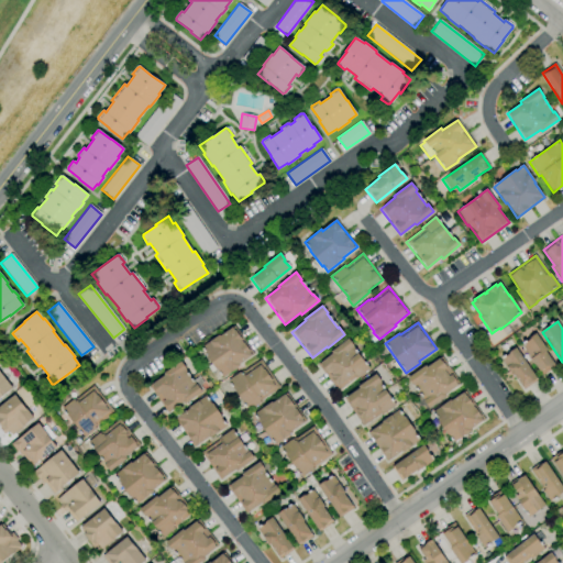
[(223,377),(217,370),(217,371),(207,356),(207,355),(201,348),(219,335),(220,337),(234,327),(253,354),(239,364),(240,365),(223,377)]
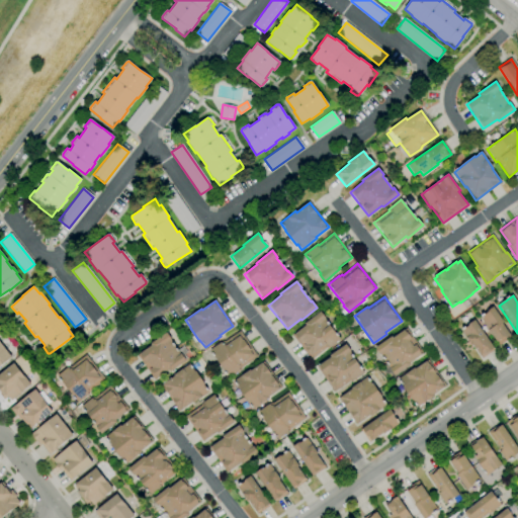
[(500,345),(480,318),(488,313),(487,312),(493,308),(504,323),(502,324),(511,337),(500,345)]
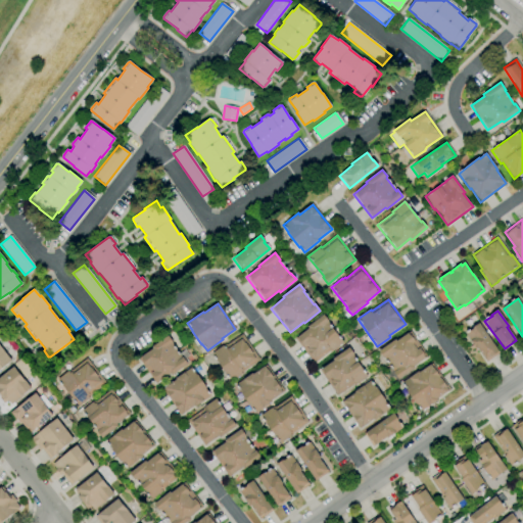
[(314,364),(295,339),(308,329),(307,327),(324,315),(329,322),(328,323),(343,342),(332,351),(331,349),(314,364)]
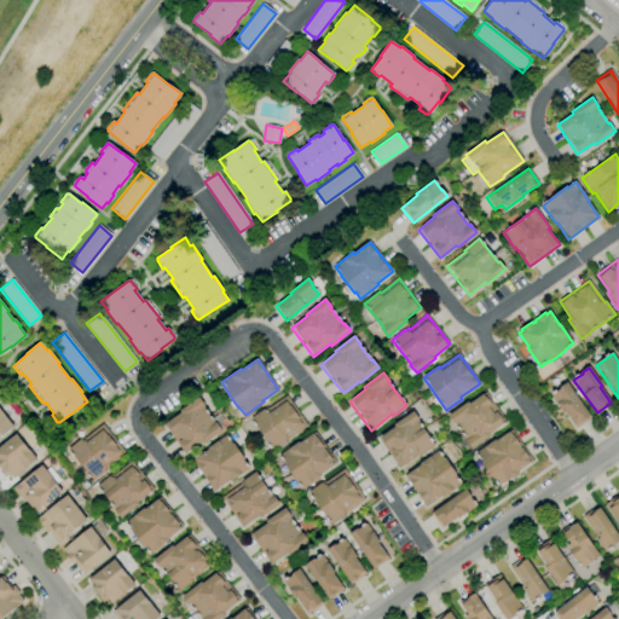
[(576,428),(565,412),(563,414),(551,395),(560,389),(560,388),(567,383),(591,417),(576,428)]
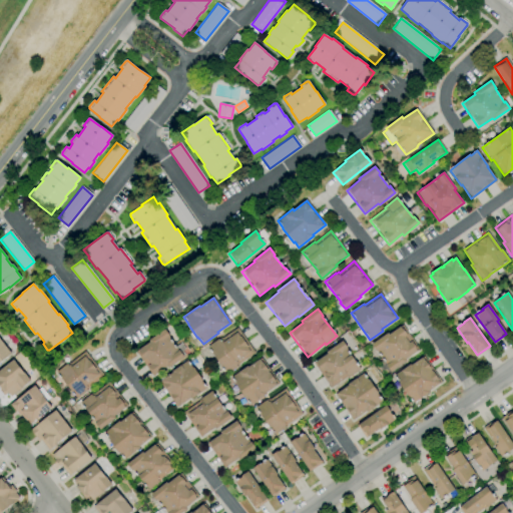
[(391,372),(386,365),(387,365),(377,351),(372,345),(388,333),(389,335),(403,325),(420,350),(406,360),(407,361),(391,372)]
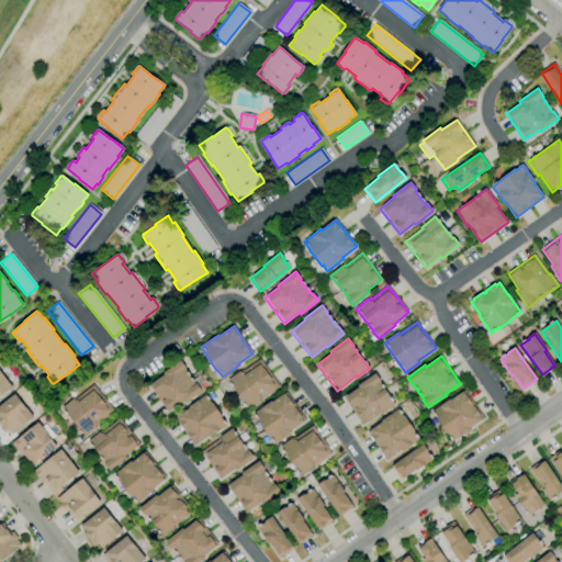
[(248,411),(227,380),(242,370),(244,371),(260,359),(279,386),(261,398),(262,401),(248,411)]
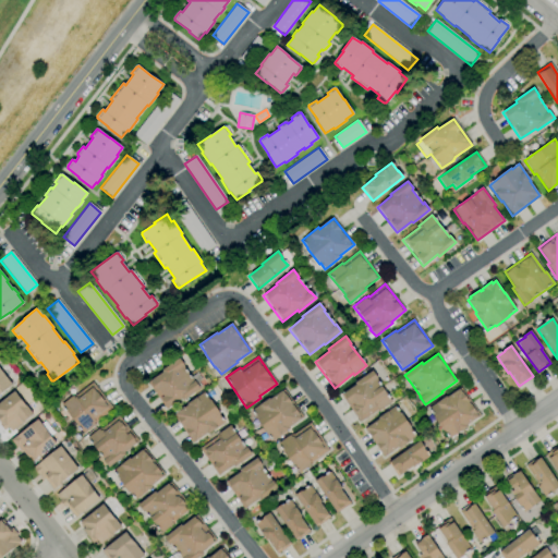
[(166,409),(147,383),(162,372),(162,371),(180,359),(184,365),(183,366),(194,383),(195,381),(201,388),(182,401),(181,399),(166,409)]
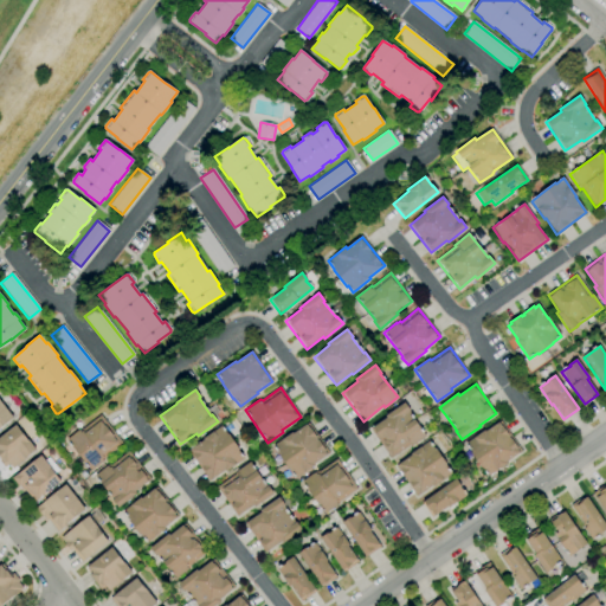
[(0,429),(0,400),(14,418),(0,429)]
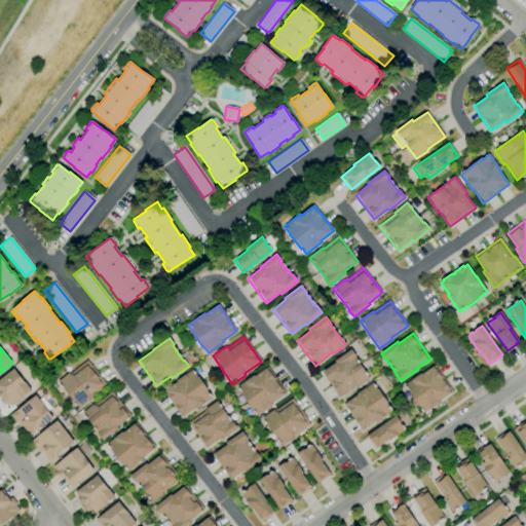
[(339,398),(322,373),(335,363),(334,362),(351,349),(357,357),(355,358),(370,378),(359,386),(358,385),(339,398)]
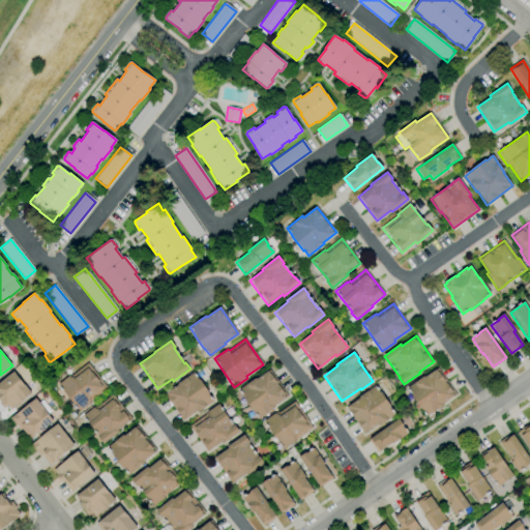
[(80,412),(58,385),(71,375),(72,376),(88,363),(108,388),(90,403),(80,412)]
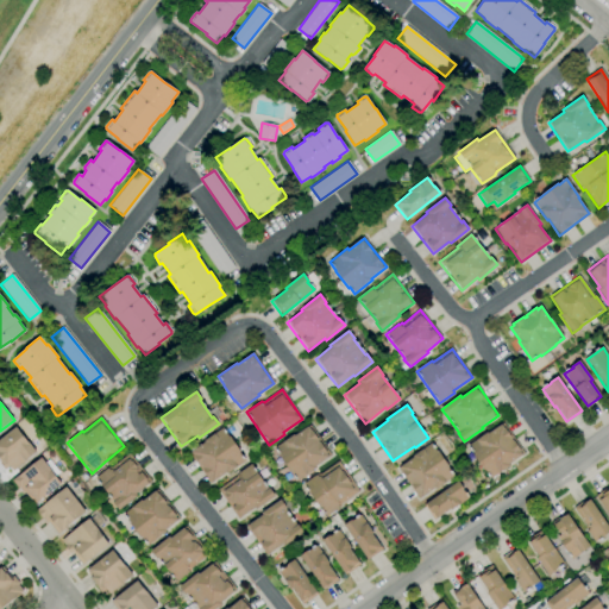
[(490,479),(468,446),(487,433),(488,434),(503,424),(525,453),(509,464),(509,466),(490,479)]
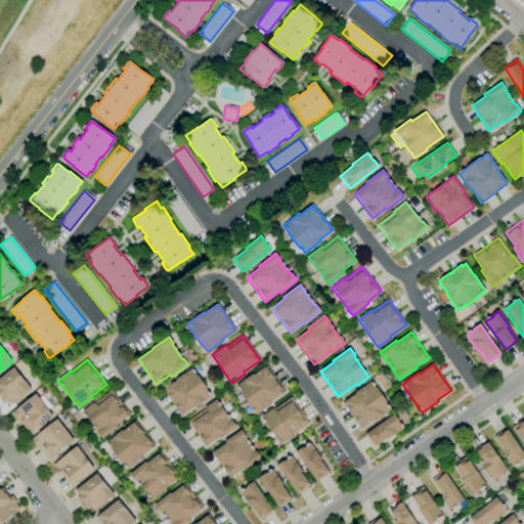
[(256,415),(235,386),(253,375),(253,376),(267,365),(285,392),(271,401),(272,402),(256,415)]
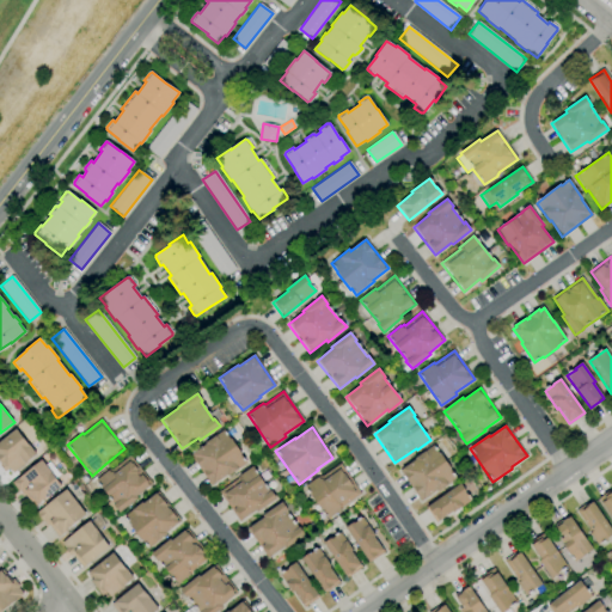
[(13,473),(10,469),(5,472),(0,466),(0,464),(1,464),(0,461),(0,442),(16,430),(29,446),(36,454),(13,473)]
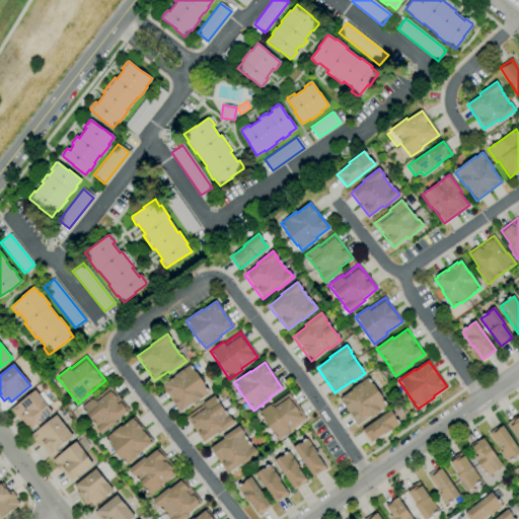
[(178,412),(161,386),(175,377),(174,376),(190,365),(195,373),(196,372),(205,385),(204,385),(210,392),(194,403),(193,402),(178,412)]
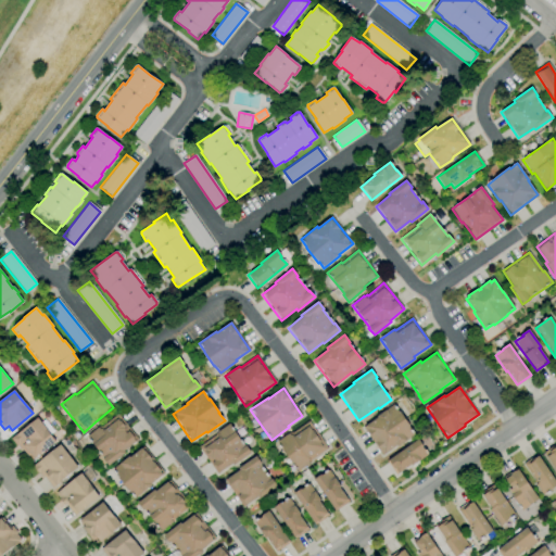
[(382,455),(363,428),(378,418),(377,417),(394,405),(400,413),(401,412),(411,427),(411,428),(415,434),(397,446),(396,445),(382,455)]
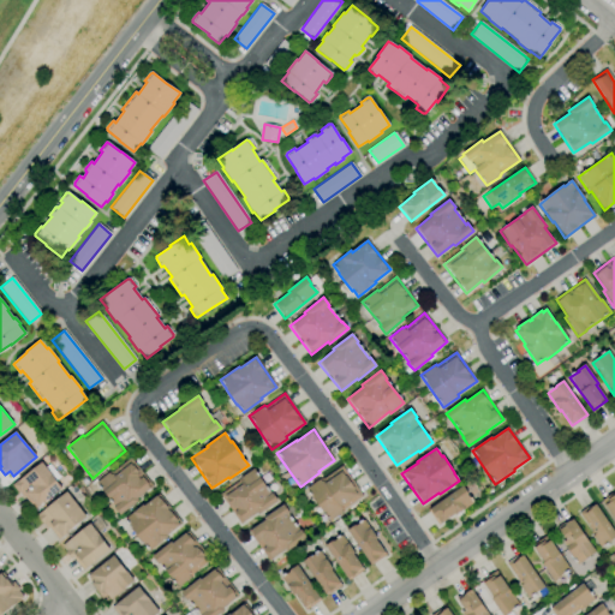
[(120,515),(117,512),(111,515),(105,508),(106,507),(103,503),(108,500),(95,483),(108,472),(109,473),(112,471),(113,472),(131,458),(153,487),(137,499),(138,501),(120,515)]
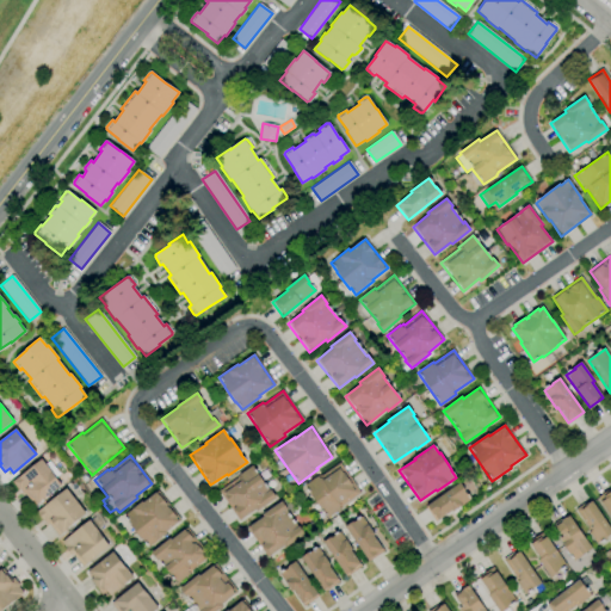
[(35,506),(24,493),(23,494),(19,489),(18,491),(12,483),(41,460),(45,464),(49,462),(60,474),(55,477),(61,485),(35,506)]
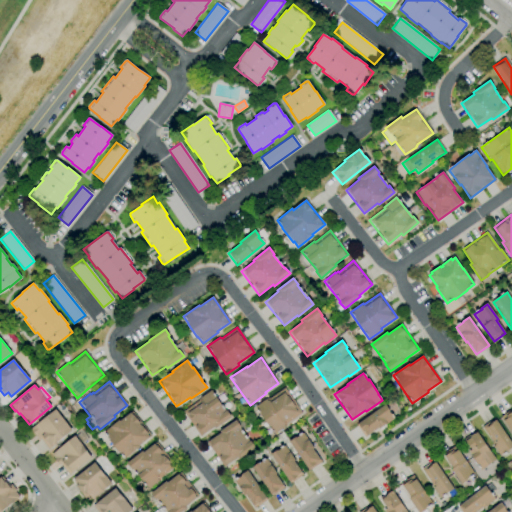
[(274,434),(255,407),(268,398),(269,399),(285,388),(302,413),(286,424),(287,425),(274,434)]
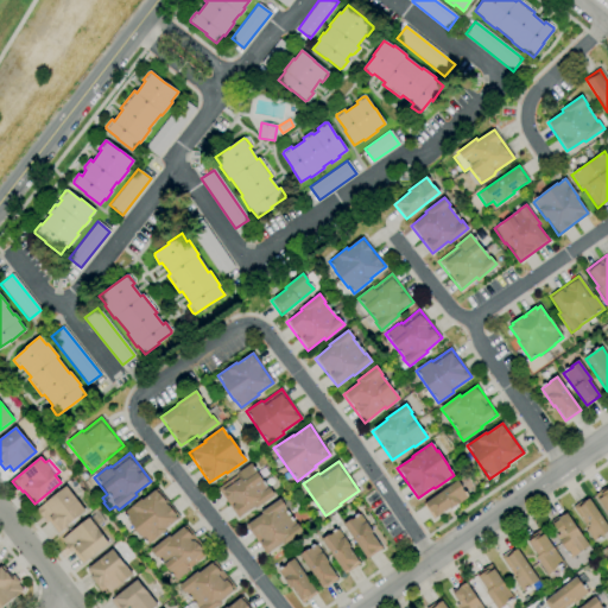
[(238,518),(217,489),(236,476),(235,474),(251,463),(268,488),(270,487),(274,495),(255,510),(254,507),(238,518)]
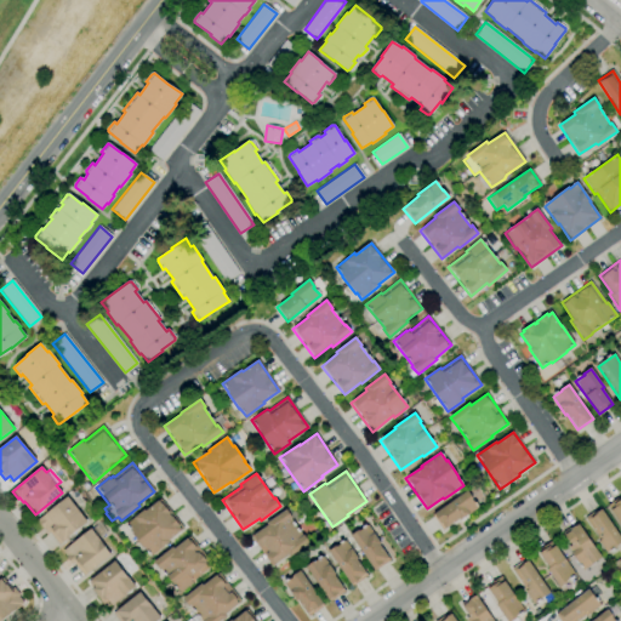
[(443,531),(433,516),(468,491),(479,507),(460,520),(459,519),(443,531)]
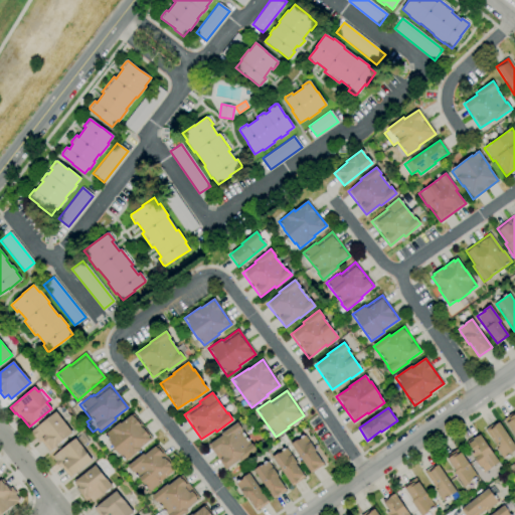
[(514,436),(504,419),(514,411),(514,436)]
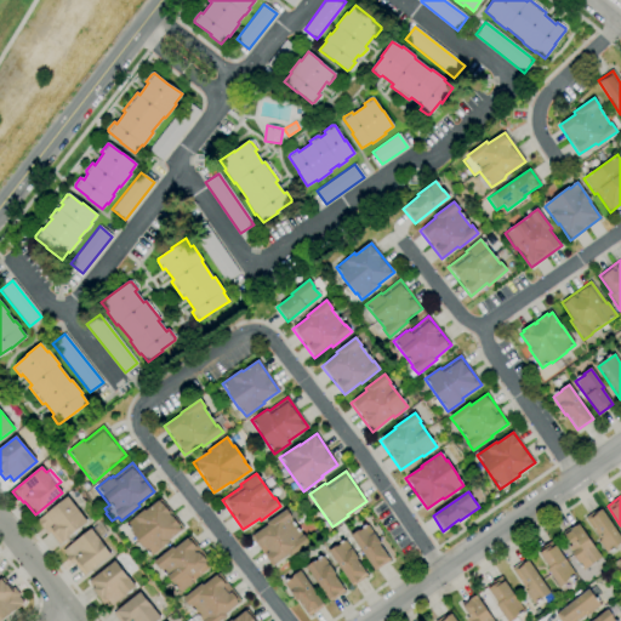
[(60,545),(50,533),(47,534),(38,520),(67,497),(87,522),(60,545)]
